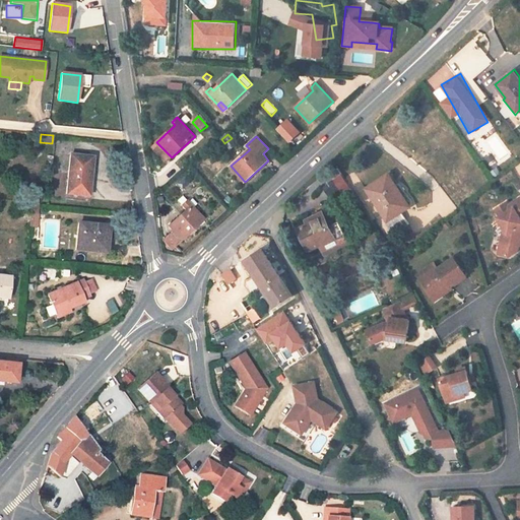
[(166,163),(172,157),(156,142),(151,147),(166,163)]
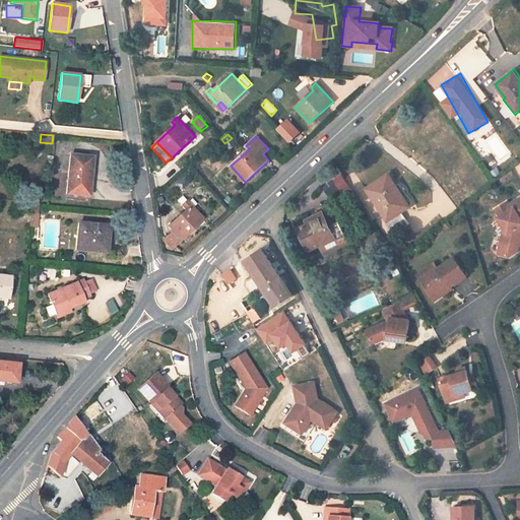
[(88,196),(92,157),(71,155),(69,175),(68,174),(66,194),(88,196)]
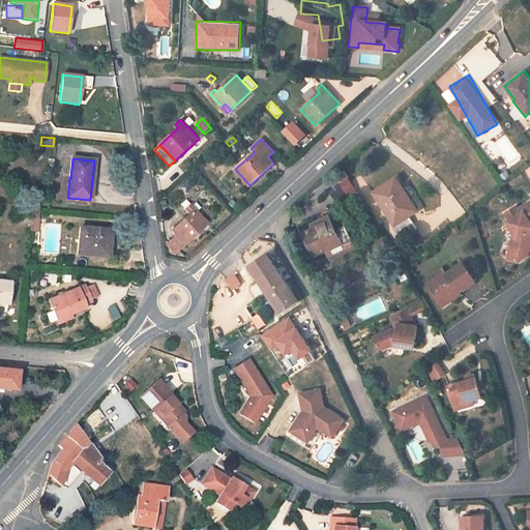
[(406,186),(403,188),(396,178),(375,193),(395,225),(410,215),(408,212),(416,207),(419,210),(419,209),(420,208),(420,207),(420,205),(419,204),(406,186)]
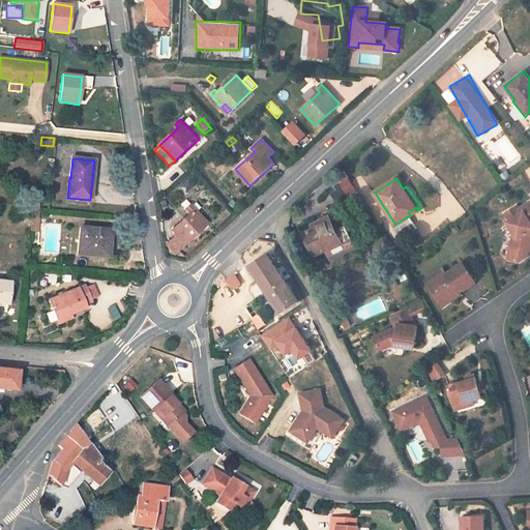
[(330,192),(335,200),(347,194),(342,184),(330,192)]
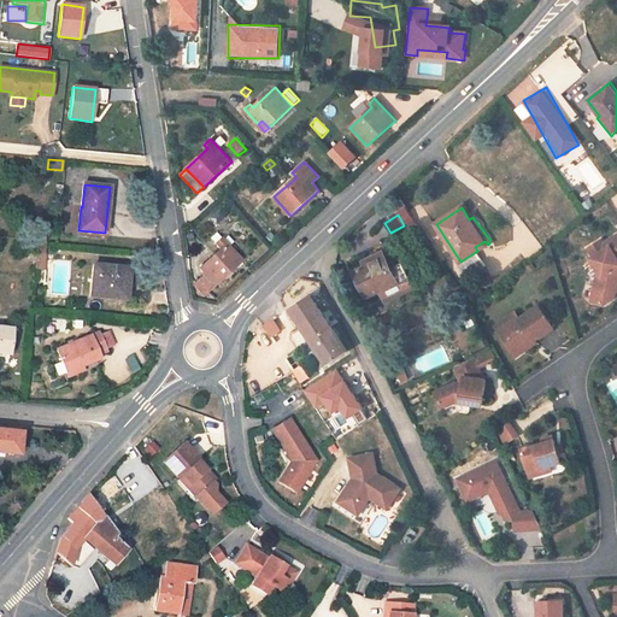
[(592,301),(604,305),(615,298),(616,292),(616,291),(616,234),(603,244),(601,240),(588,248),(593,257),(591,259),(598,270),(603,277),(601,288),(595,287),(592,301)]
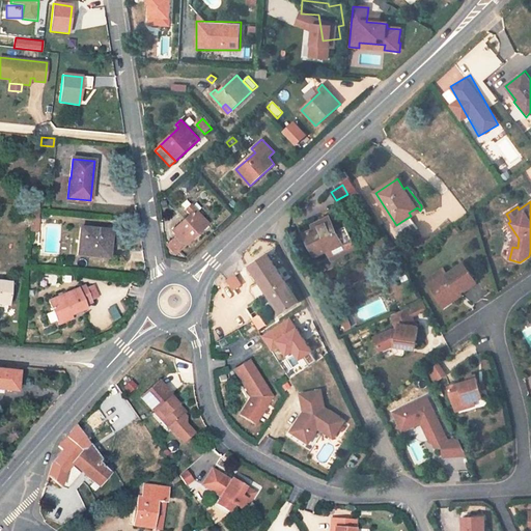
[(190,215),(171,231),(176,236),(185,246),(207,224),(190,205),(185,210),(190,215)]
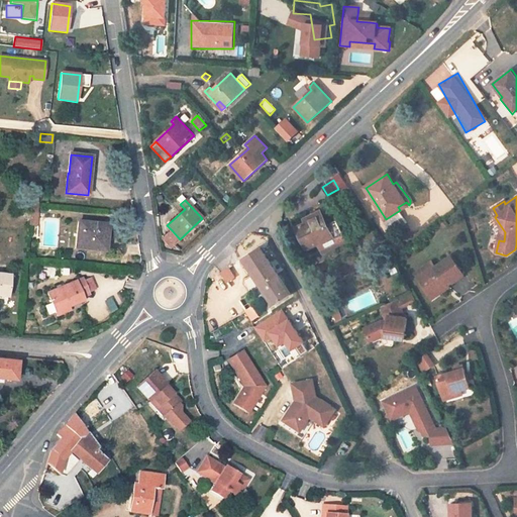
[(38,202),(31,201),(30,212),(37,212),(38,202)]
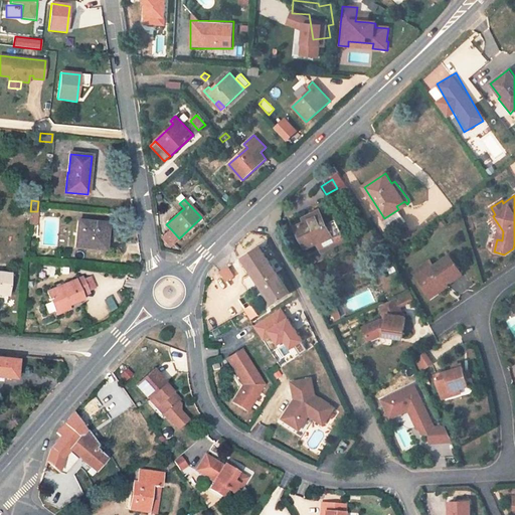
[(407,204),(404,201),(396,206),(398,209),(398,210),(407,204)]
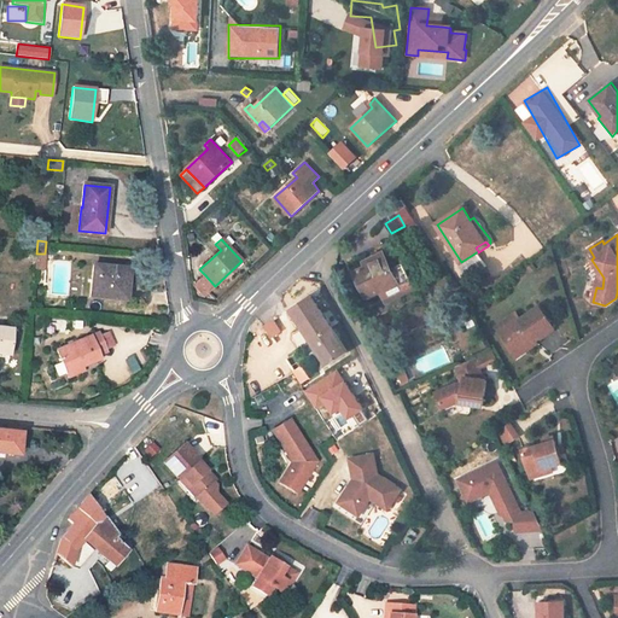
[(45,254),(36,254),(35,268),(44,269),(45,254)]
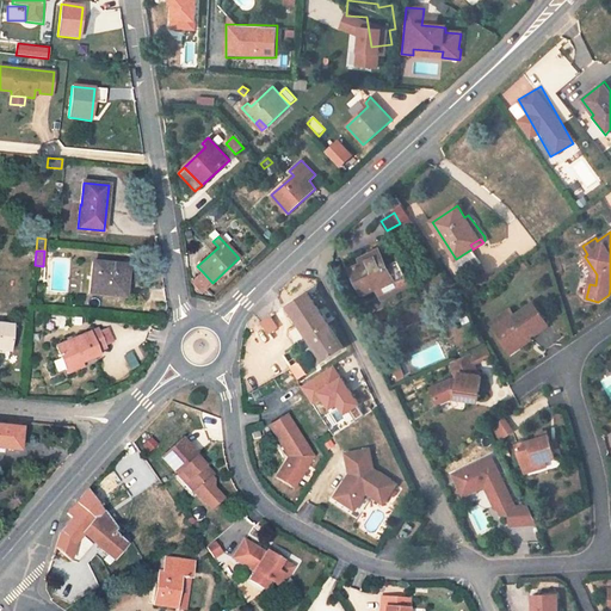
[(364,265),(352,271),(364,294),(376,288),(383,300),(412,285),(408,278),(399,260),(388,266),(380,251),(362,259),(364,265)]
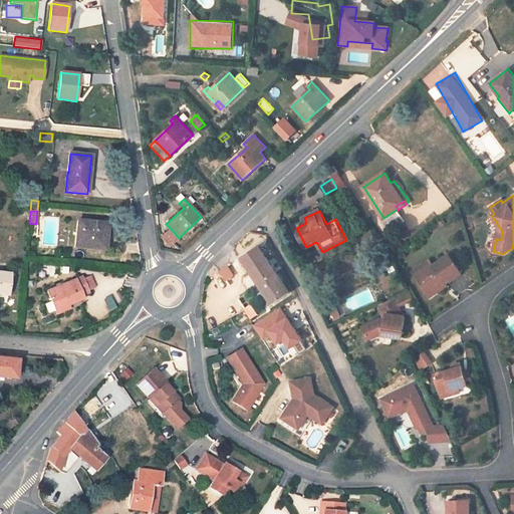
[(107,224),(77,221),(75,247),(102,250),(104,233),(106,233),(107,224)]
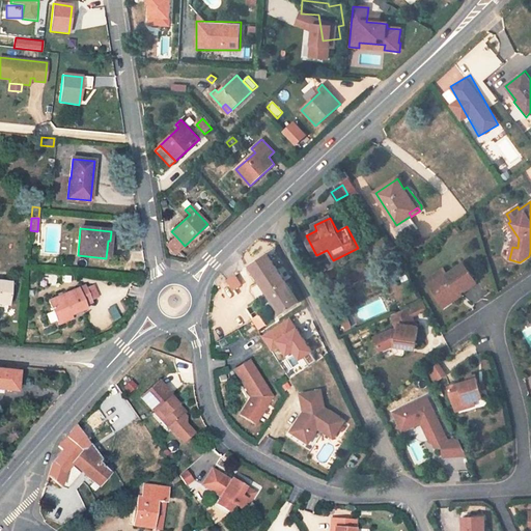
[(185,246),(176,236),(166,246),(174,255),(185,246)]
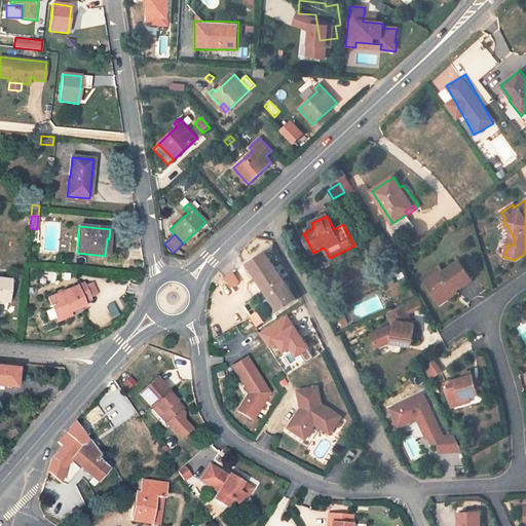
[(408,243),(400,250),(404,257),(412,251),(408,243)]
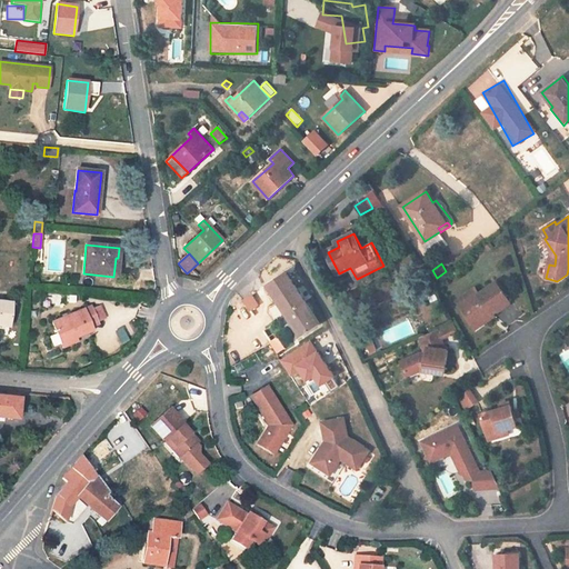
[(302,337),(320,325),(287,272),(268,285),(292,322),(302,337)]
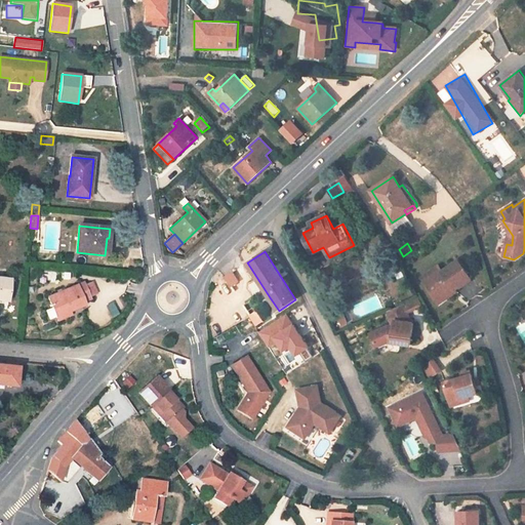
[(443,274),(427,286),(439,304),(451,295),(450,292),(470,279),(457,260),(442,272),(443,274)]
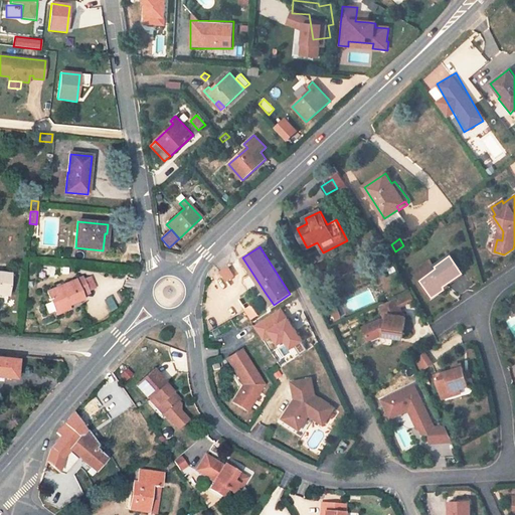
[(413,274),(418,281),(435,269),(434,267),(430,262),(413,274)]
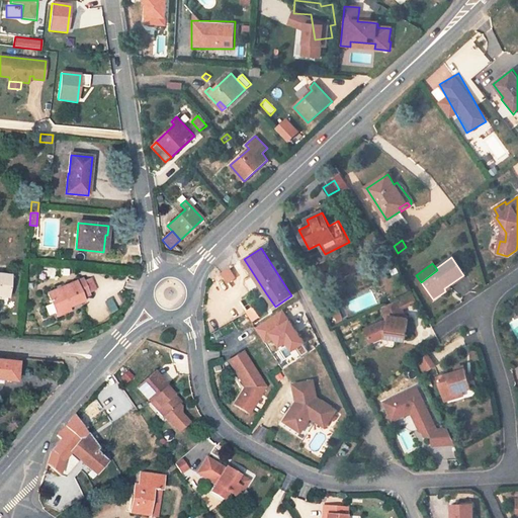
[(227,271),(223,273),(241,300),(244,298),(227,271)]
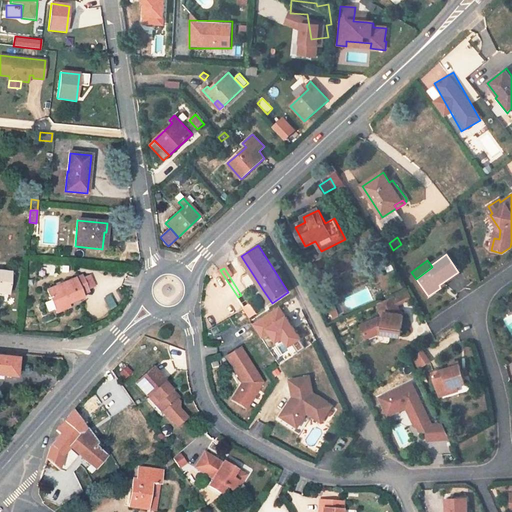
[(11,274),(0,272),(0,293),(8,295),(11,274)]
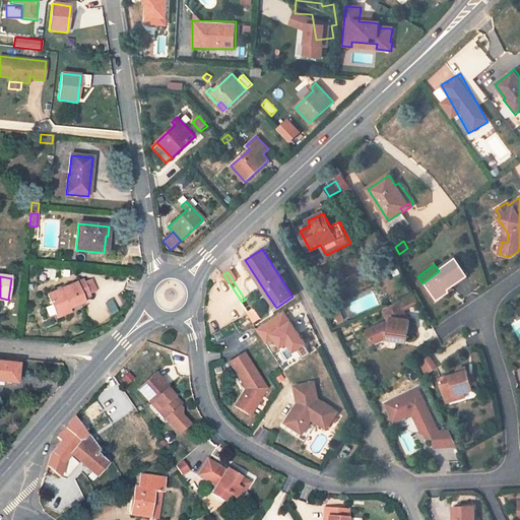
[(83,280),(48,295),(56,315),(69,309),(84,303),(83,300),(89,297),(89,295),(96,291),(91,279),(84,282),(83,280)]
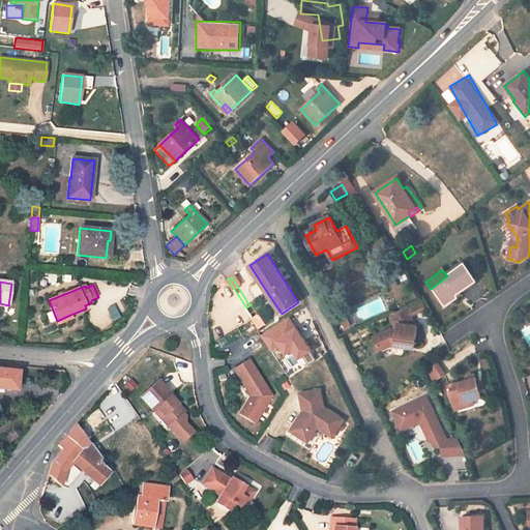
[(276,317),(282,314),(272,300),(268,303),(276,317)]
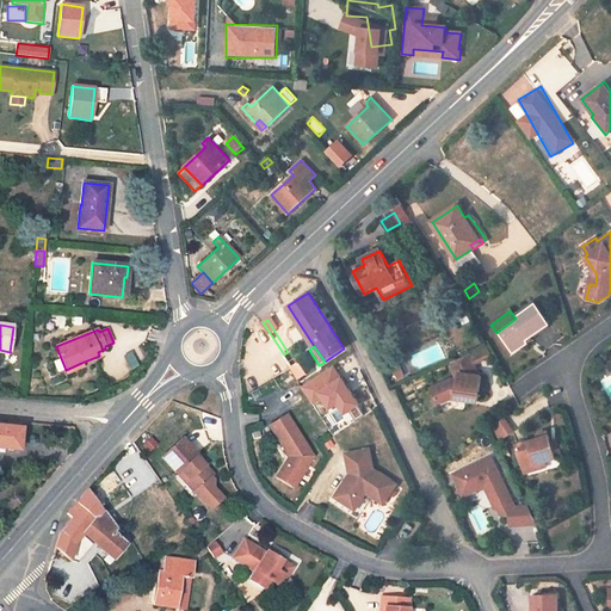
[(470,355),(475,364),(492,356),(487,346),(470,355)]
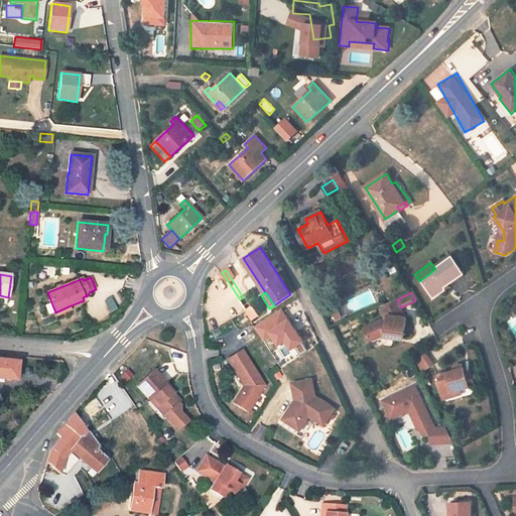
[(382,336),(405,339),(407,316),(405,316),(401,307),(397,299),(381,306),(386,315),(388,315),(387,321),(382,320),(364,329),(369,339),(372,341),(382,336)]
